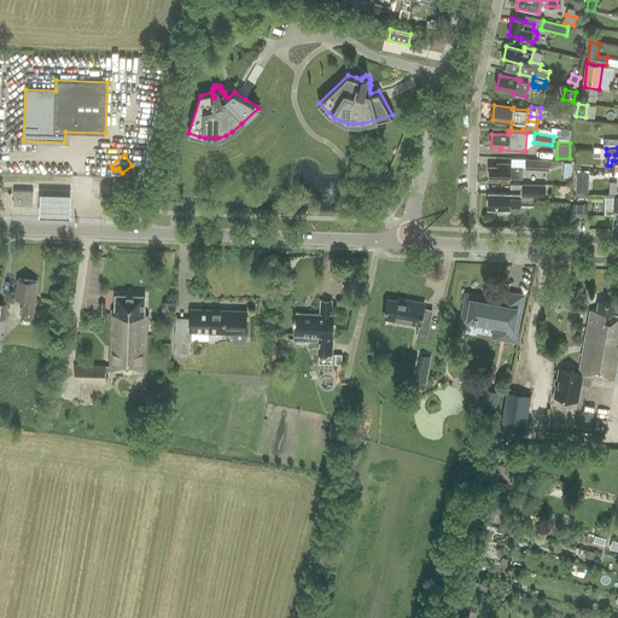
[(549,172),(549,161),(526,159),(525,170),(549,172)]
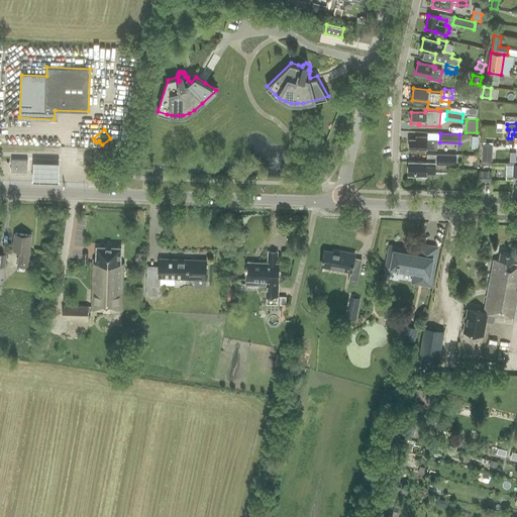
[(437,139),(427,139),(427,137),(416,136),(416,139),(410,139),(410,148),(426,149),(426,148),(437,149),(437,139)]
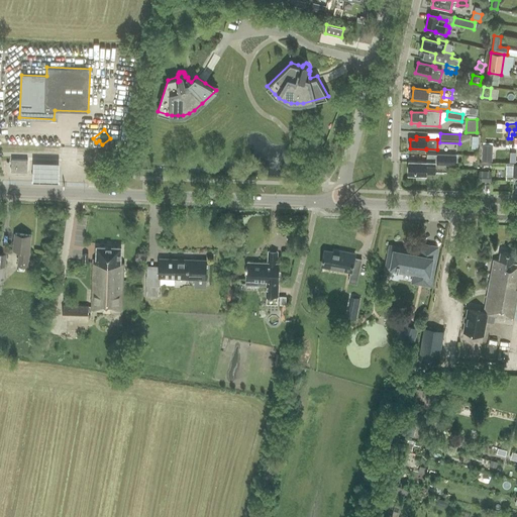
[(492,161),(493,144),(483,144),(482,161),(492,161)]
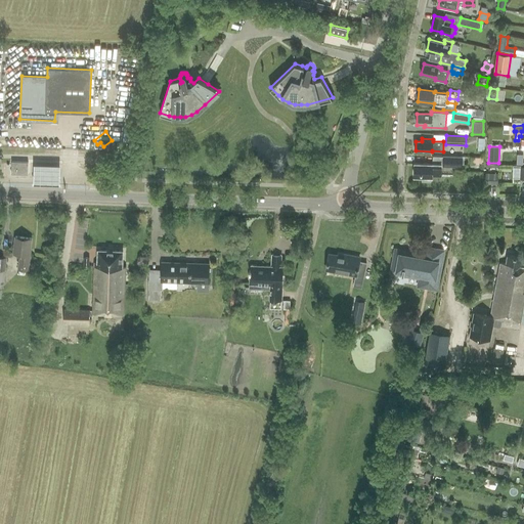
[(463,167),(463,157),(443,156),(443,167),(463,167)]
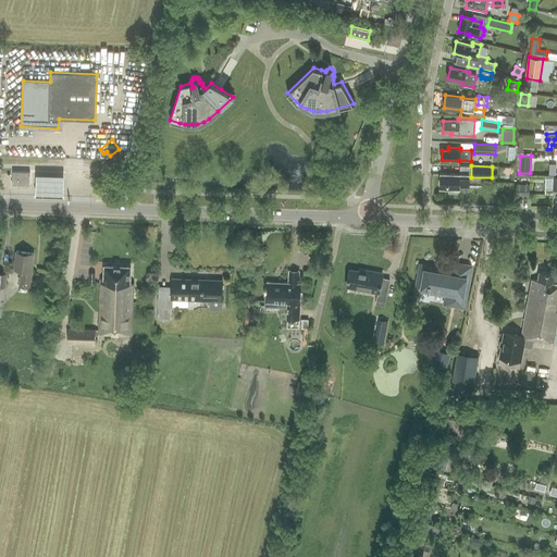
[(29,185),(31,172),(13,172),(12,185),(29,185)]
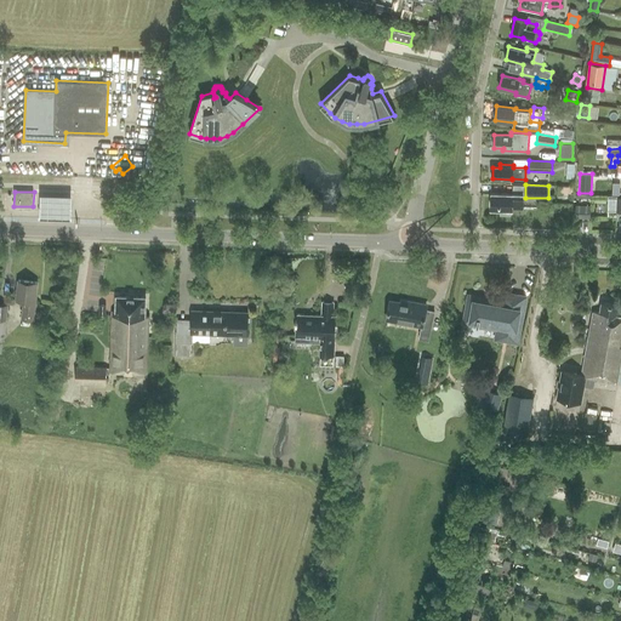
[(73,192),(40,192),(39,210),(39,214),(72,215),(72,211),(73,192)]
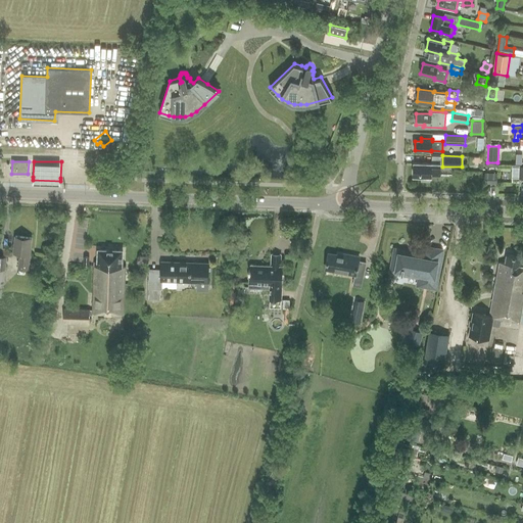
[(431,163),(414,162),(414,176),(421,176),(421,181),(430,182),(431,177),(441,177),(441,163),(431,163)]
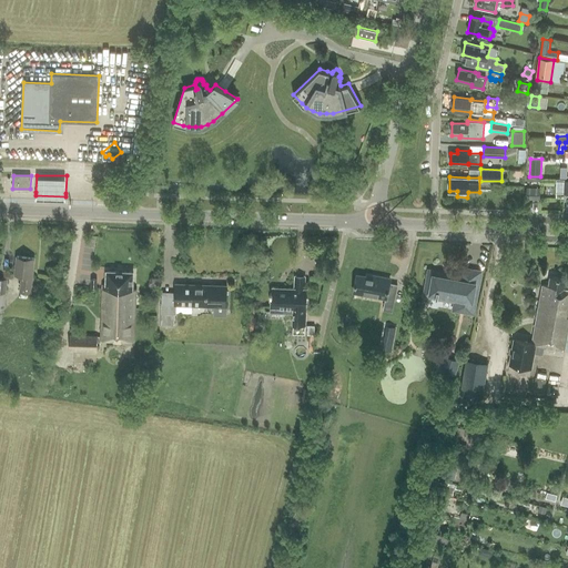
[(540,188),(527,186),(526,199),(539,199),(540,188)]
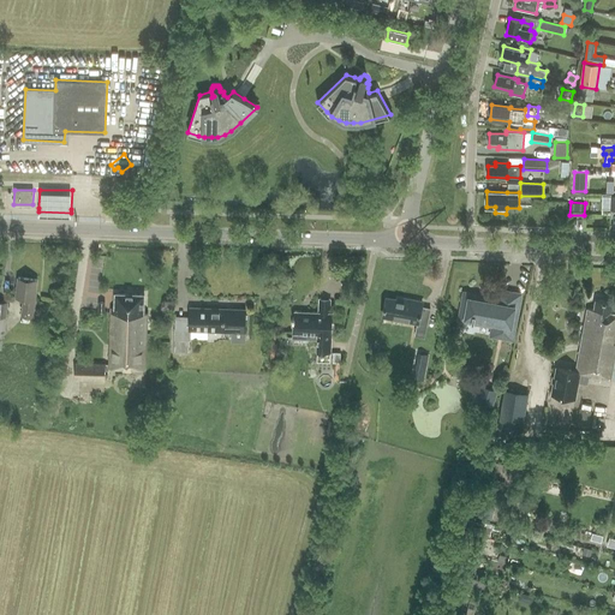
[(36,293),(37,280),(18,278),(17,291),(17,297),(24,298),(22,315),(34,316),(36,302),(34,302),(35,299),(35,293),(36,293)]
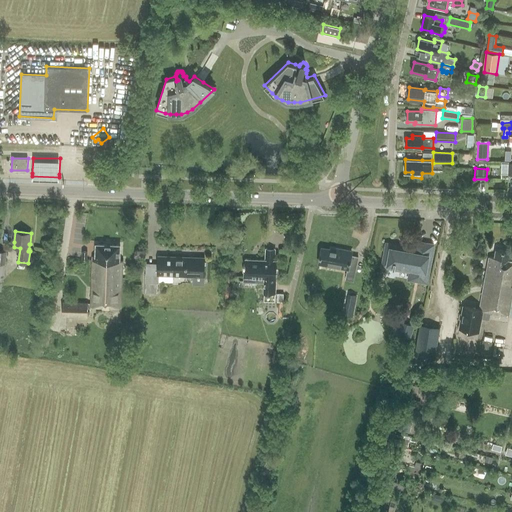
[(415,247),(385,242),(381,268),(411,273),(410,278),(426,281),(432,245),(416,243),(415,247)]
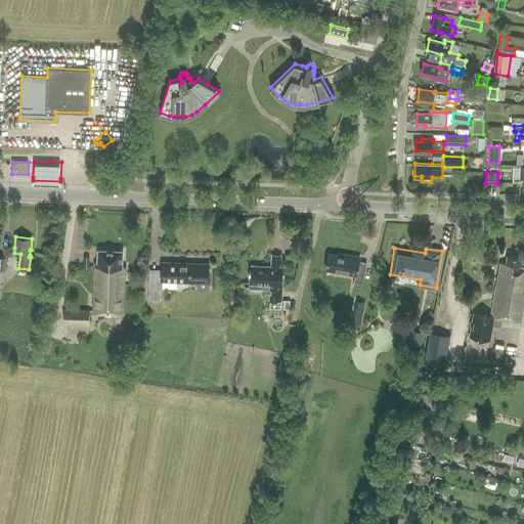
[(122,266),(123,251),(98,250),(98,262),(94,262),(93,310),(90,310),(64,309),(63,323),(70,323),(69,342),(80,342),(80,333),(89,334),(90,314),(124,314),(126,266),(122,266)]
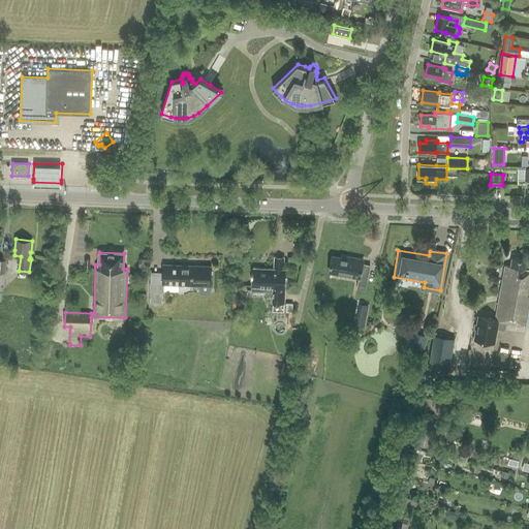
[(354,259),(333,256),(330,272),(359,278),(356,289),(366,290),(369,276),(361,274),(363,259),(354,257),(354,259)]
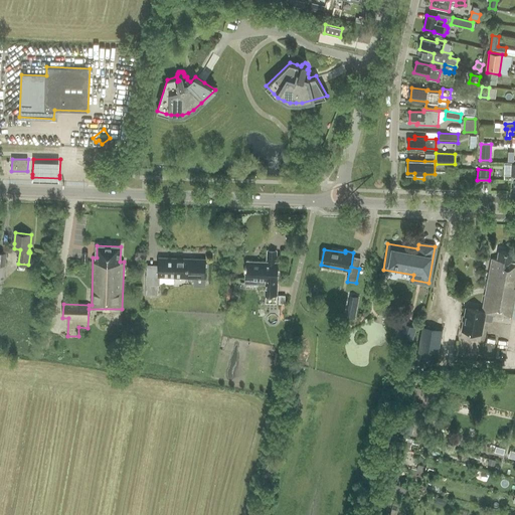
[(276,263),(277,250),(268,250),(267,262),(246,261),(245,279),(266,280),(265,295),(278,295),(279,282),(278,282),(279,263),(276,263)]
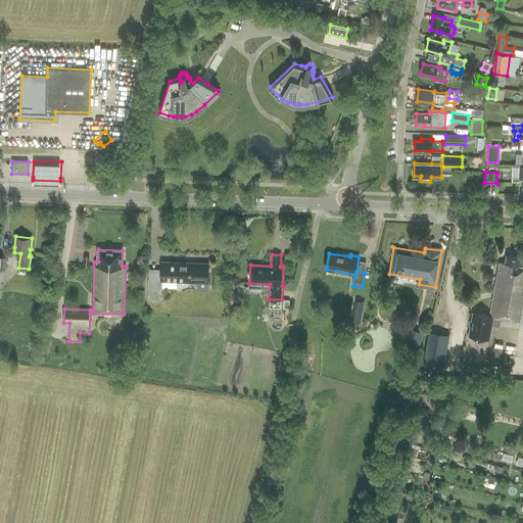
[(490,316),(493,318),(502,319),(520,322),(522,322),(522,266),(522,264),(522,262),(520,262),(521,256),(507,254),(506,263),(500,262),(490,316)]
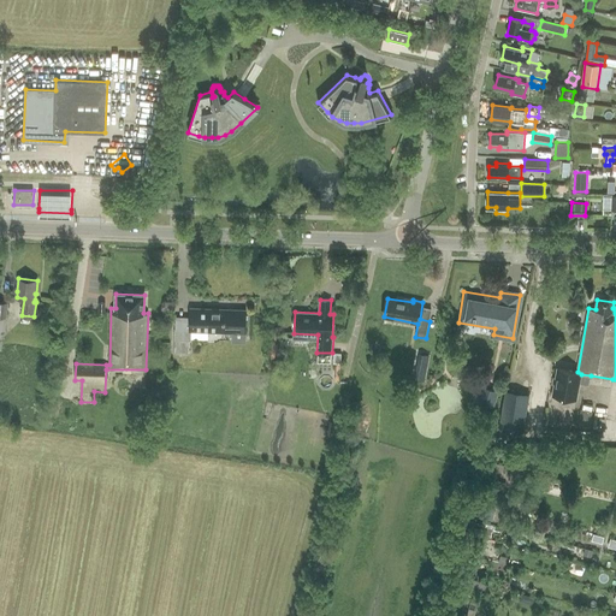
[(246,342),(247,311),(190,308),(190,317),(176,317),(175,339),(176,341),(175,353),(189,353),(189,341),(190,341),(190,330),(232,332),(232,342),(246,342)]
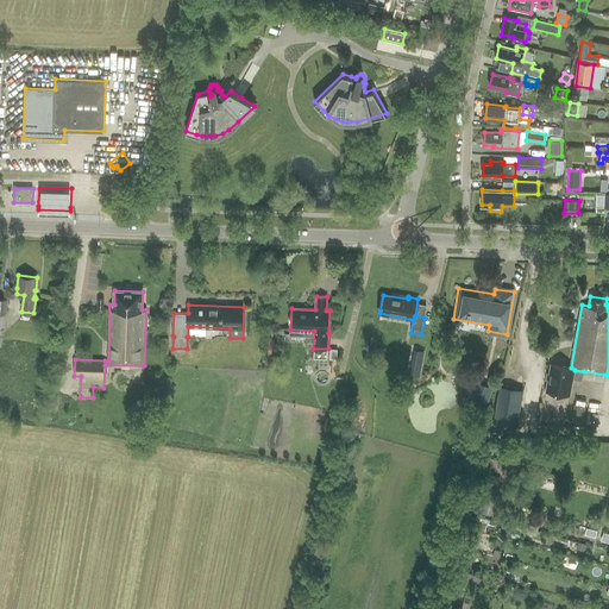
[(414,349),(409,375),(419,377),(425,351),(414,349)]
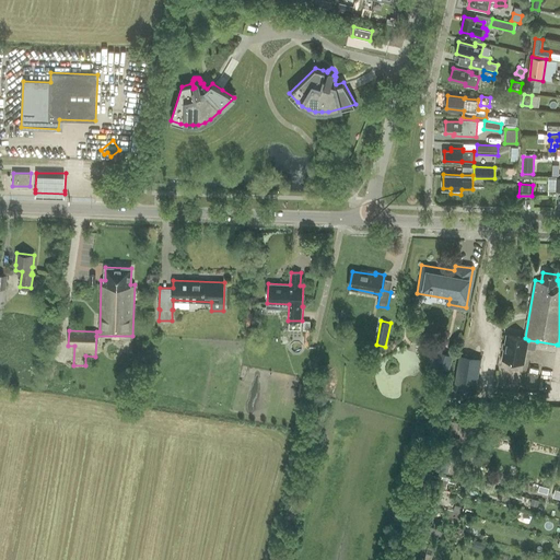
[(527,347),(528,340),(525,338),(508,335),(505,343),(503,343),(503,349),(504,349),(503,359),(524,363),(527,347)]
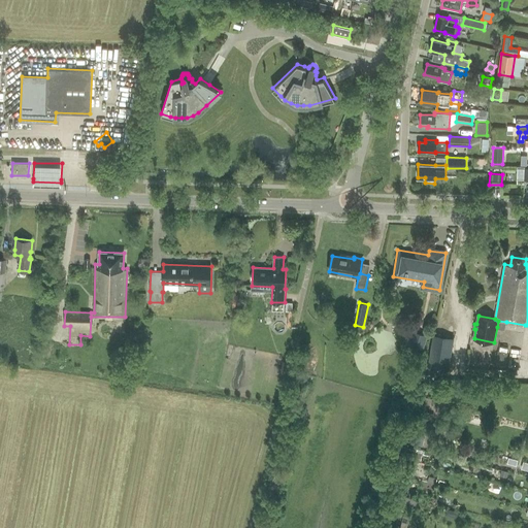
[(506,322),(498,321),(497,327),(505,329),(506,322)]
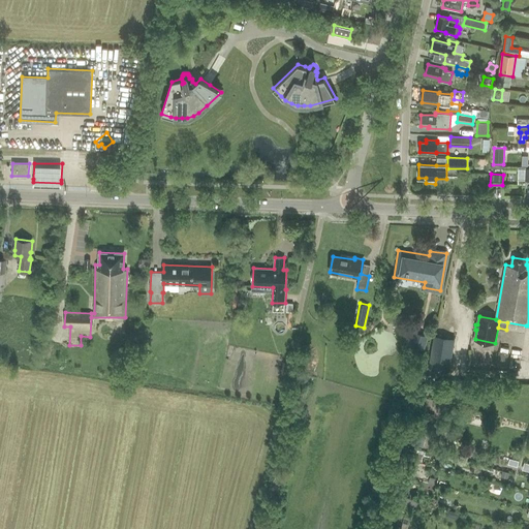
[(424,350),(429,337),(414,332),(409,346),(424,350)]
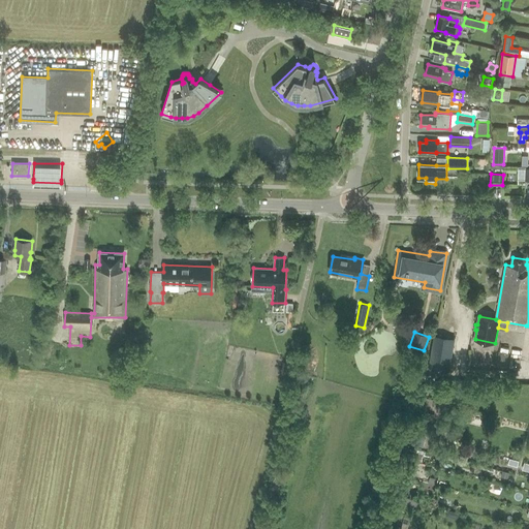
[(434,334),(429,366),(449,370),(455,338),(434,334)]
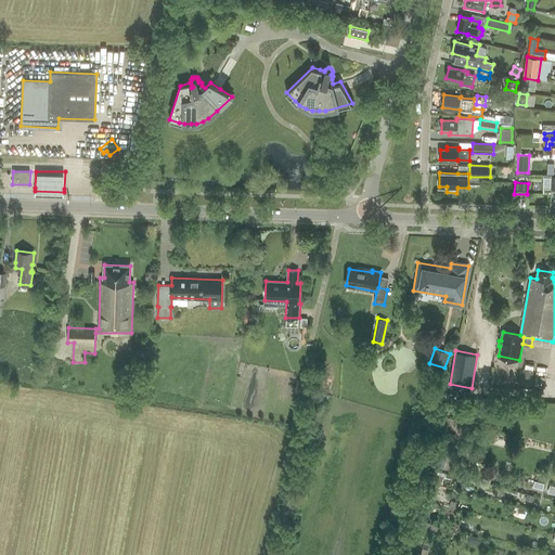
[(437,456),(435,466),(443,468),(446,459),(437,456)]
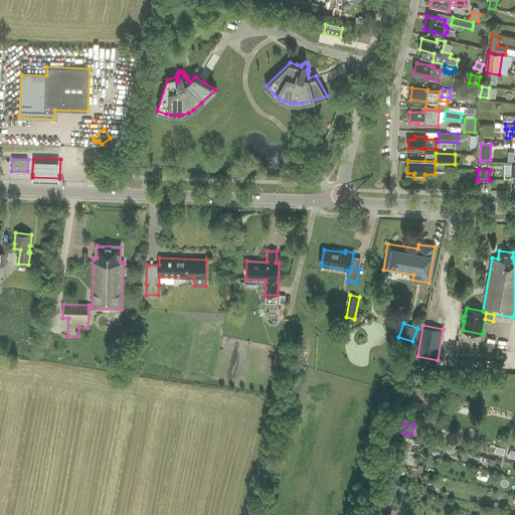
[(398,441),(397,447),(410,449),(411,444),(398,441)]
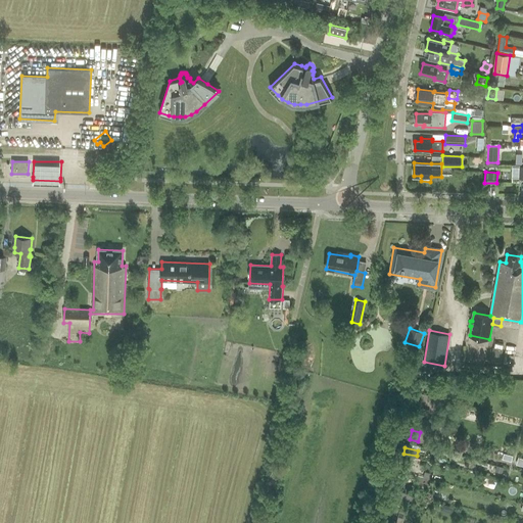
[(420,478),(419,484),(429,486),(430,481),(420,478)]
